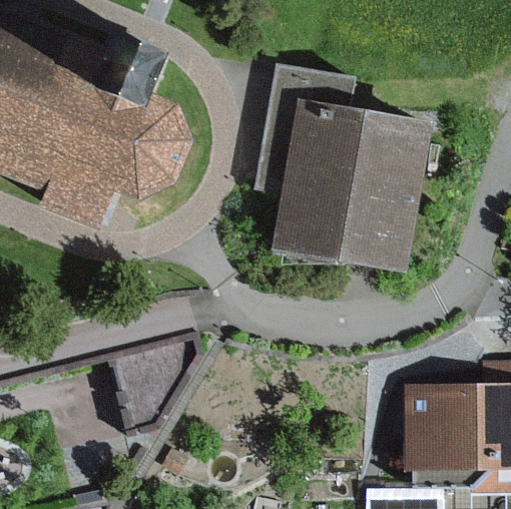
[(104,55),(0,13),(0,175),(45,193),(38,211),(91,232),(105,198),(133,209),(166,193),(185,147),(170,113),(147,104),(152,90),(160,71),(167,52),(140,42),(114,31),(106,50),(104,55)]
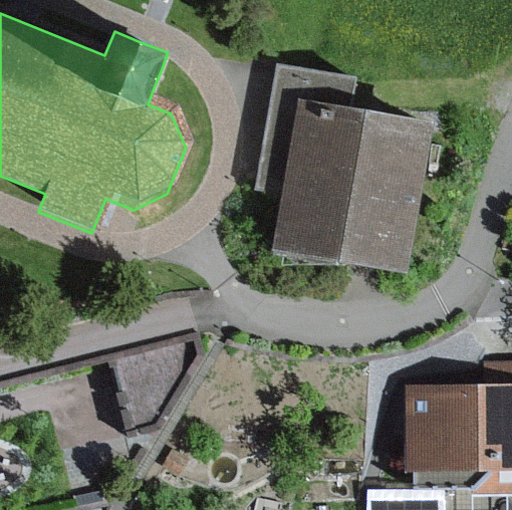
[(404,275),(430,126),(352,113),(358,76),(277,62),(254,190),(280,195),(270,252),(404,275)]
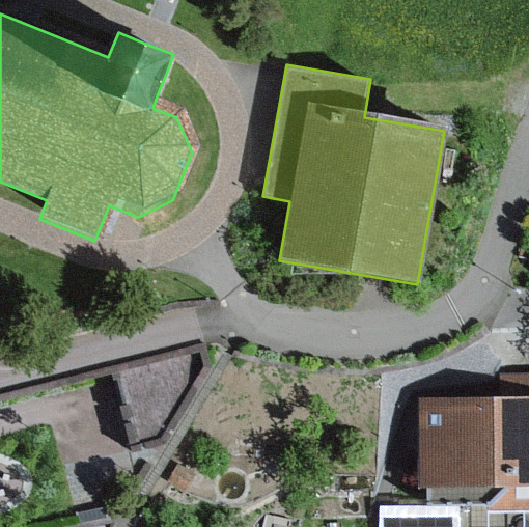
[(528,396),(417,397),(417,489),(427,489),(427,505),(460,505),(458,526),(528,526),(528,396)]
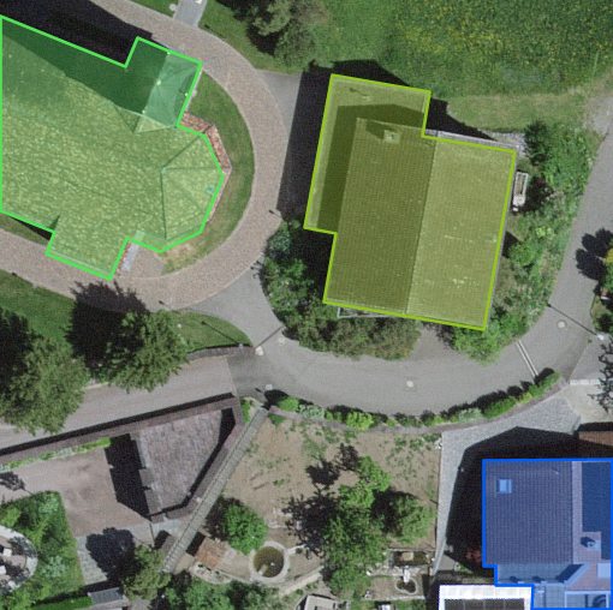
[(228,546),(207,534),(196,556),(216,568),(228,546)]
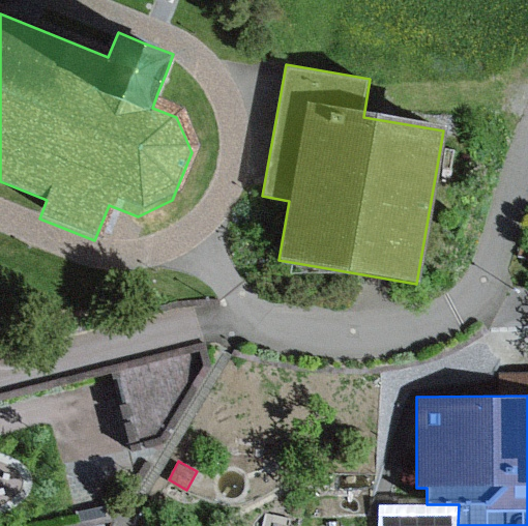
[(458,525),(459,504),(427,504),(376,504),(376,525),(458,525)]
